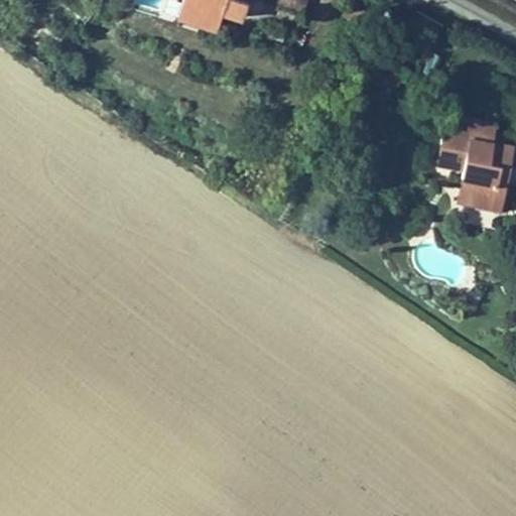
[(182,0),(178,16),(209,25),(207,33),(220,37),(225,20),(244,25),(251,2),(245,0),(182,0)]
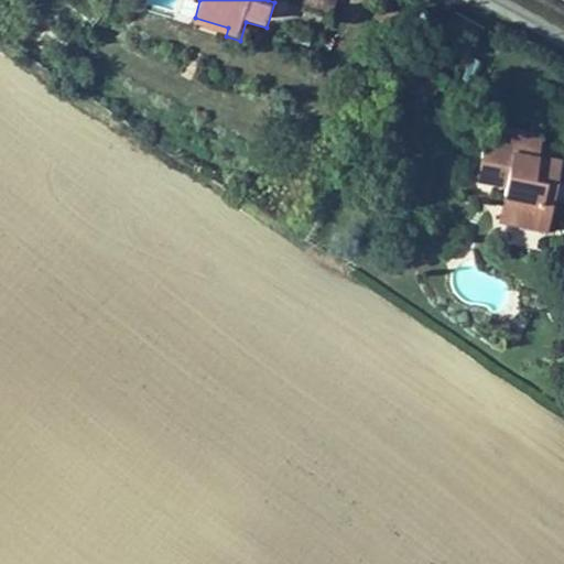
[(297,0),(297,1),(332,11),(334,0),(297,0)]
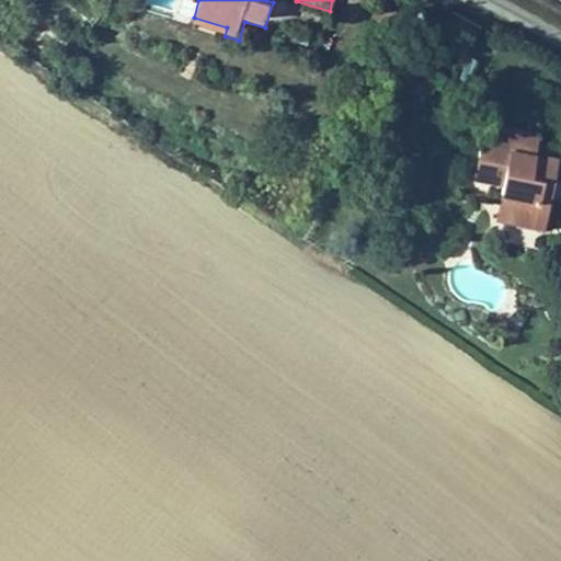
[(227,27),(194,18),(191,26),(225,36),(227,27)]
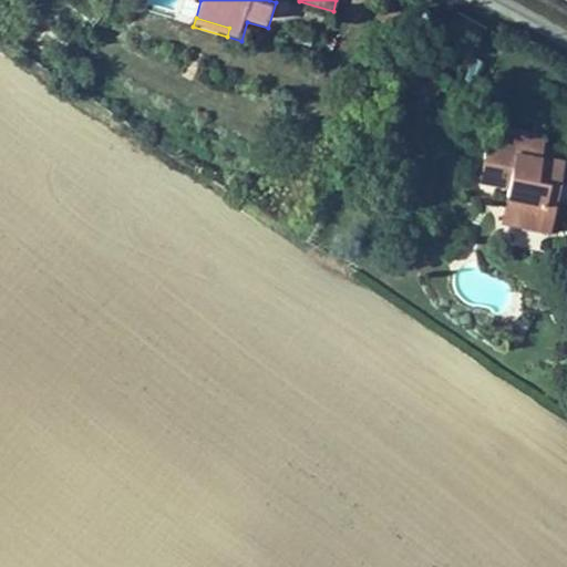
[(523,204),(516,235),(553,241),(559,212),(546,209),(549,188),(556,191),(562,163),(543,160),(529,157),(534,138),(487,130),(477,181),(509,187),(507,202),(523,204)]
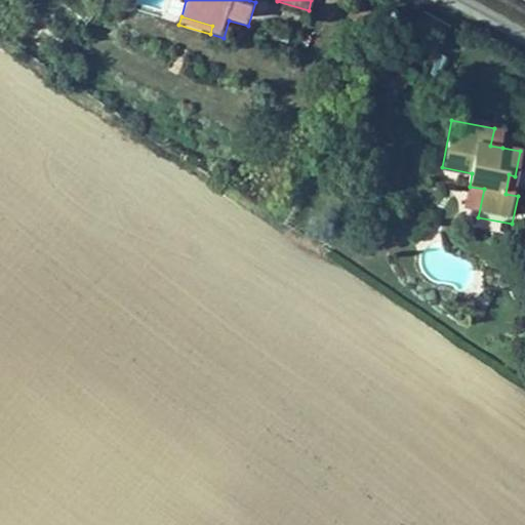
[(506,130),(494,128),(490,146),(502,148),(506,130)]
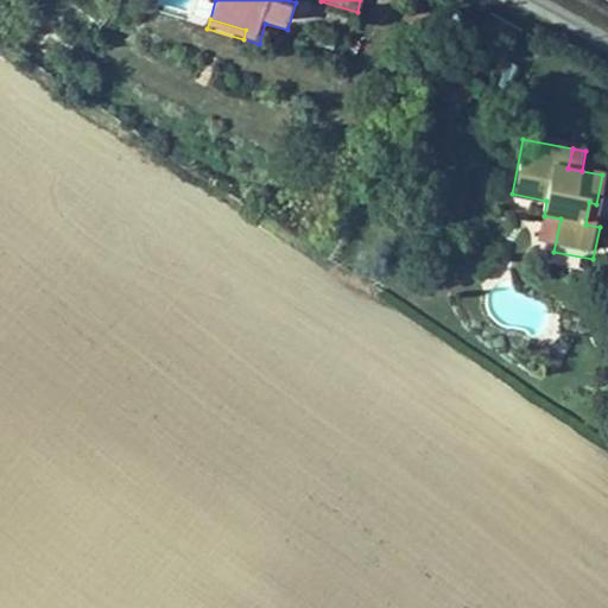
[(596,204),(589,202),(586,225),(600,227),(603,206),(596,204)]
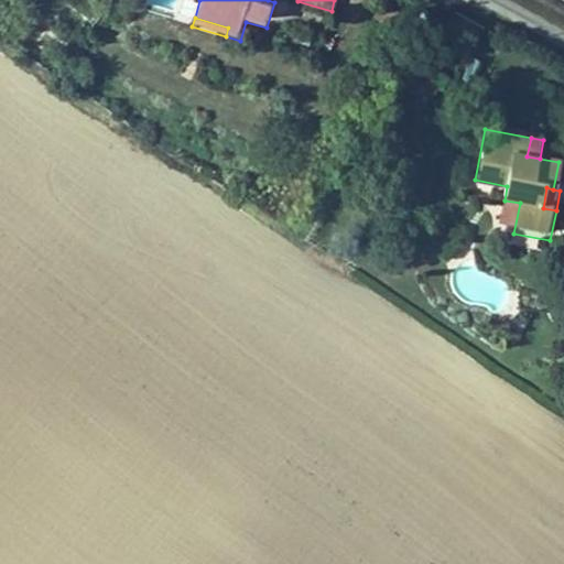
[(520,203),(505,201),(498,230),(513,234),(520,203)]
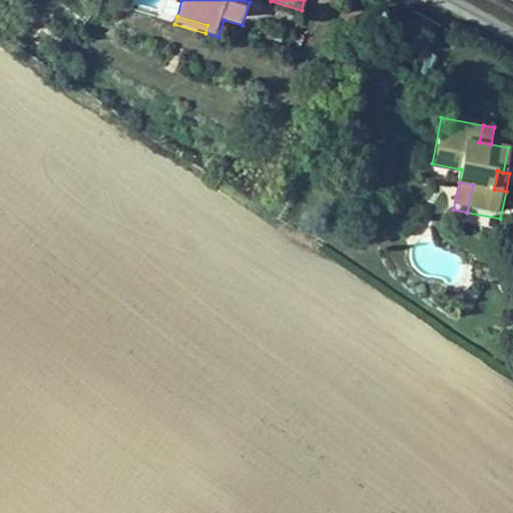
All buildings are outlined.
